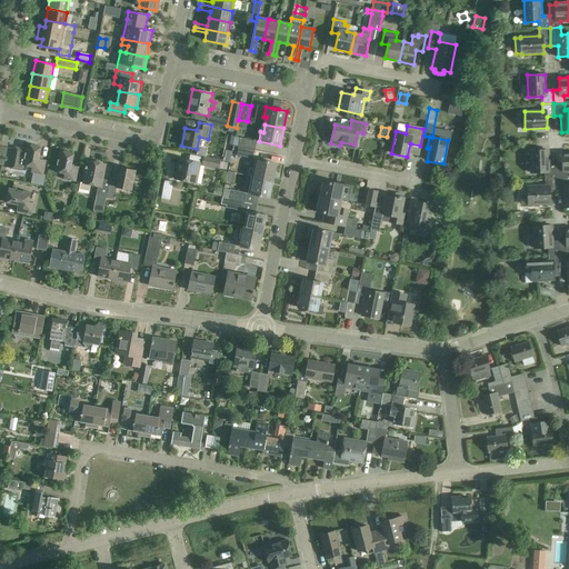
[(235,137),(232,146),(238,147),(255,150),(257,141),(240,138),(235,137)]
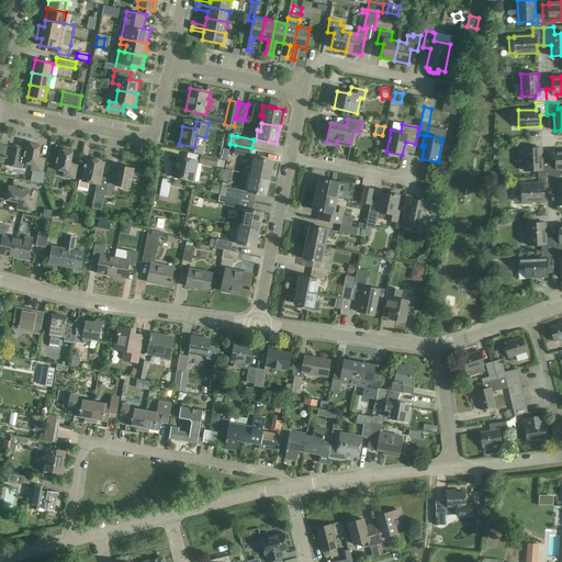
[(15,146),(11,167),(22,169),(23,164),(32,166),(31,171),(42,173),(45,159),(38,158),(41,146),(26,143),(26,148),(15,146)]
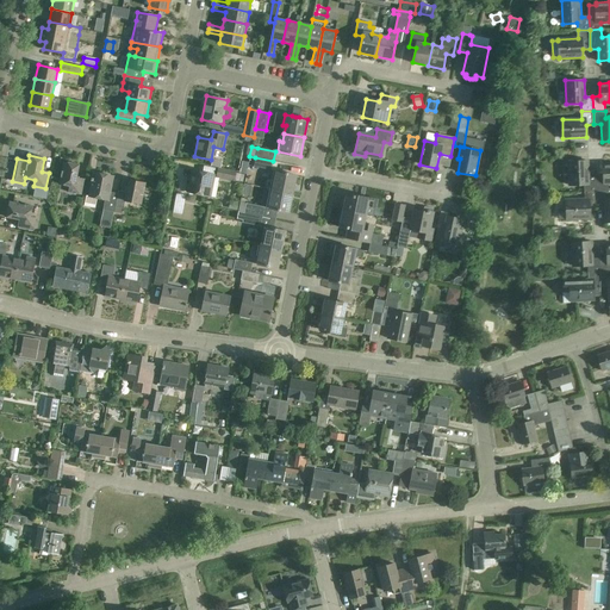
[(272,170),(273,161),(255,157),(254,167),(272,170)]
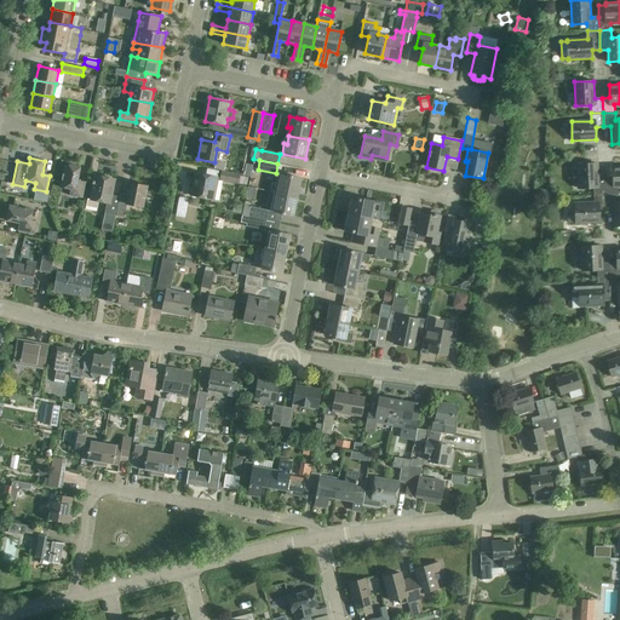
[(595,188),(595,195),(607,195),(606,181),(598,181),(597,164),(579,165),(579,189),(595,188)]
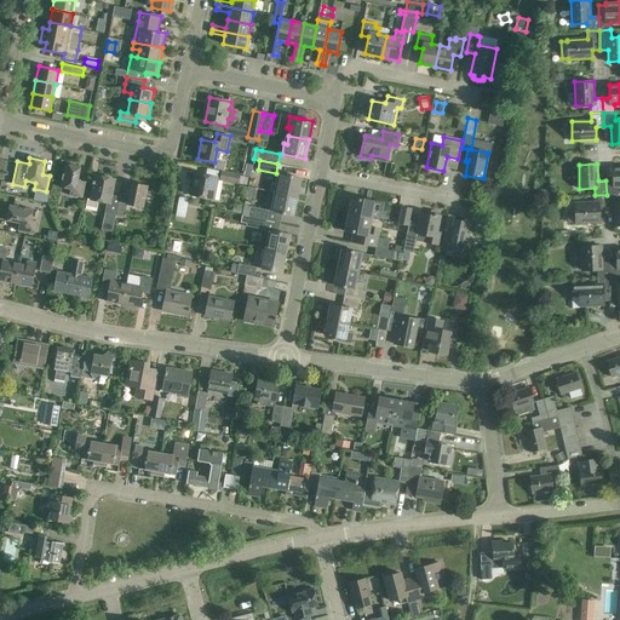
[(70,190),(69,195),(82,199),(86,183),(78,182),(80,168),(64,165),(61,188),(70,190)]
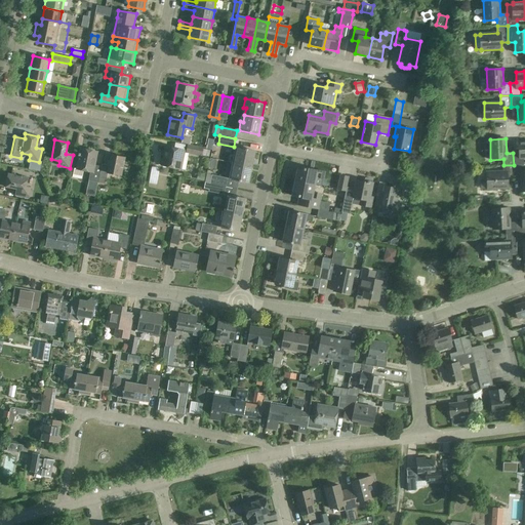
[(513,153),(514,165),(524,164),(523,158),(524,157),(524,140),(519,142),(520,153),(513,153)]
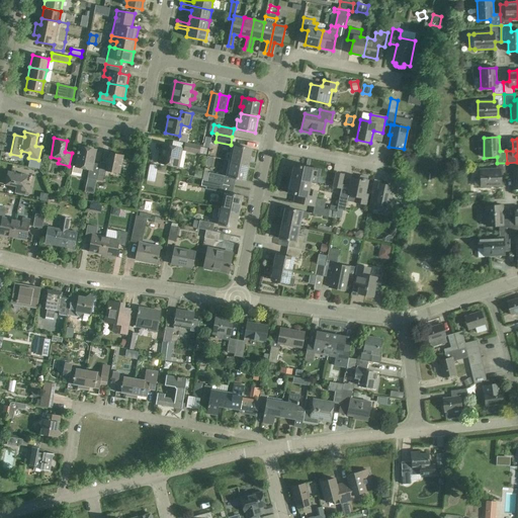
[(185,143),(183,151),(186,152),(198,154),(199,146),(185,143)]
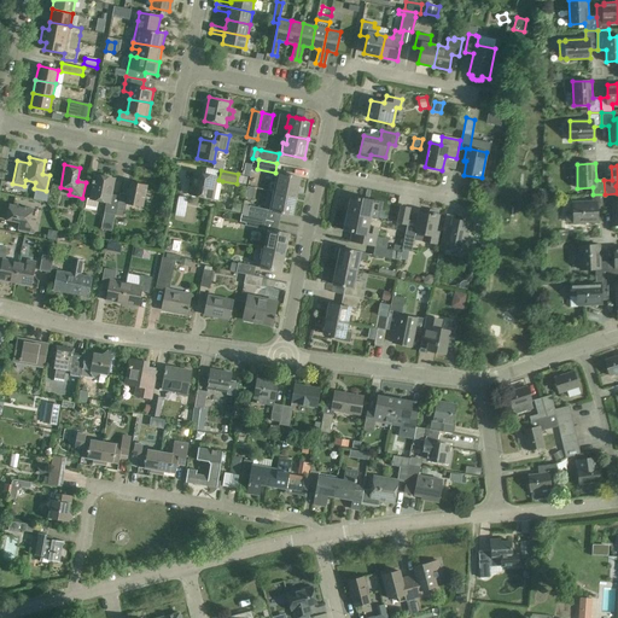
[(219,200),(222,181),(219,180),(216,180),(216,178),(193,173),(190,194),(219,200)]
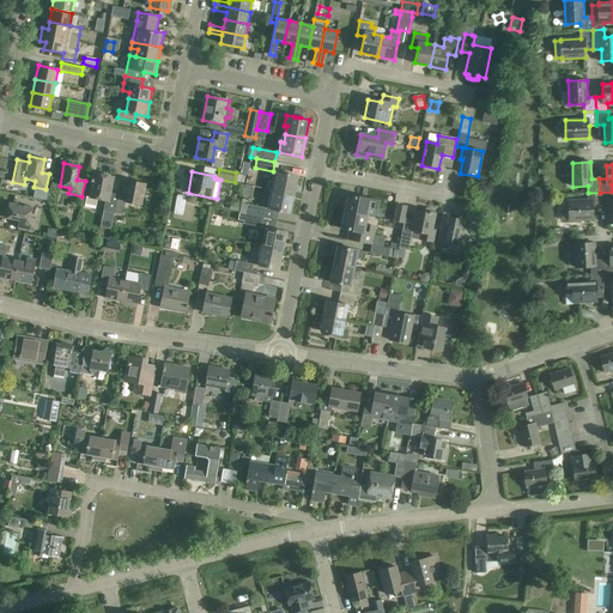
[(293,194),(298,176),(275,171),(273,182),(275,182),(273,190),(293,194)]
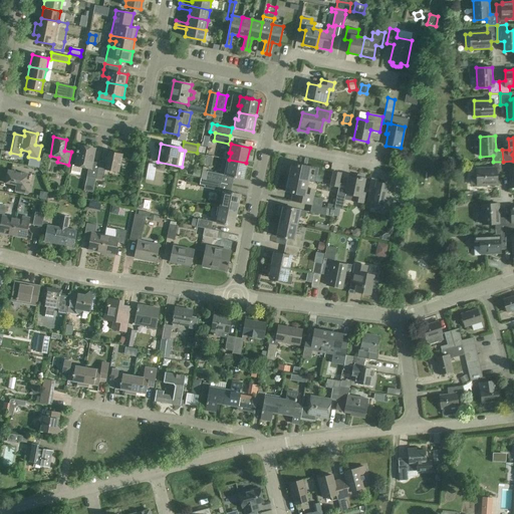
[(96,179),(99,164),(91,162),(94,150),(79,146),(75,166),(72,165),(70,174),(80,176),(81,167),(88,169),(86,177),(96,179)]
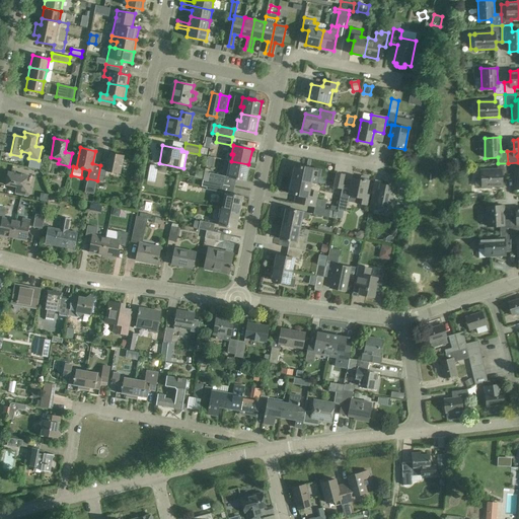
[(100,162),(100,165),(97,180),(103,182),(106,171),(120,173),(123,156),(108,153),(106,164),(100,162)]
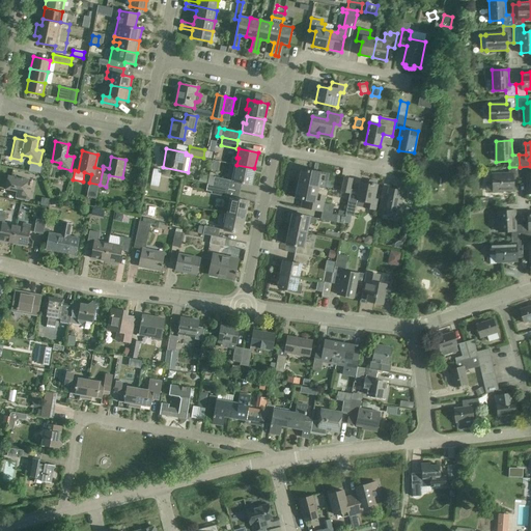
[(232,182),(251,185),(254,168),(236,165),(235,172),(233,172),(232,182)]
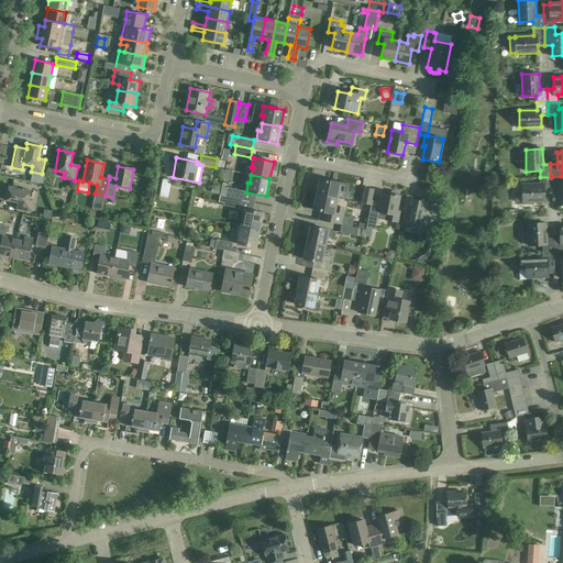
[(562,176),(551,177),(551,189),(559,189),(559,206),(562,205),(562,183),(562,176)]
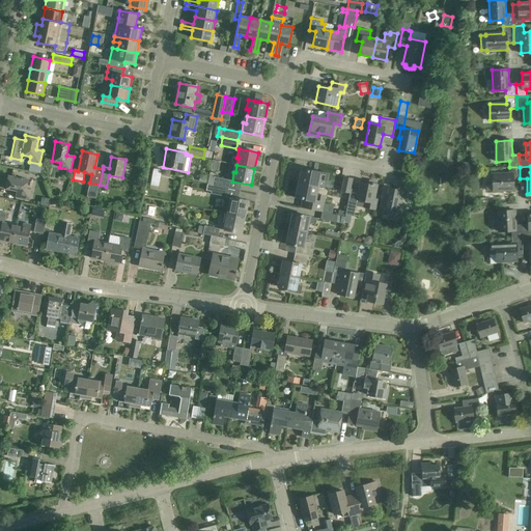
[(520,178),(520,167),(509,167),(509,173),(493,174),(493,192),(514,191),(513,178),(520,178)]
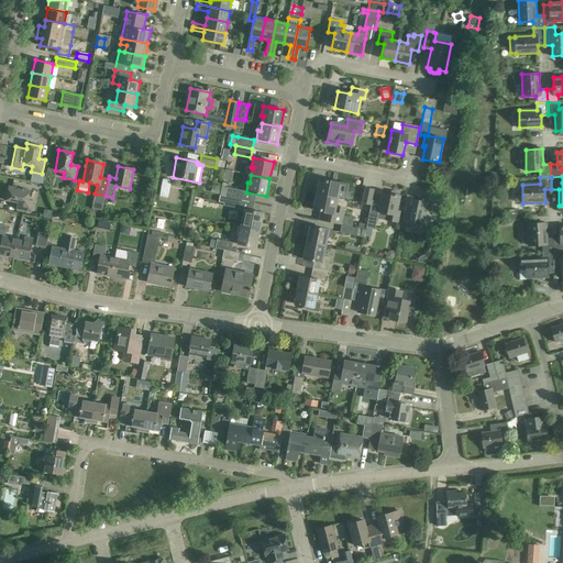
[(319,179),(317,194),(337,198),(338,190),(345,192),(346,185),(319,179)]
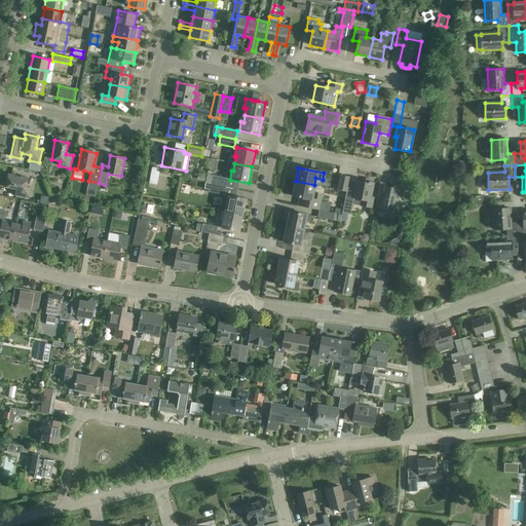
[(205,174),(198,173),(197,180),(204,182),(205,174)]
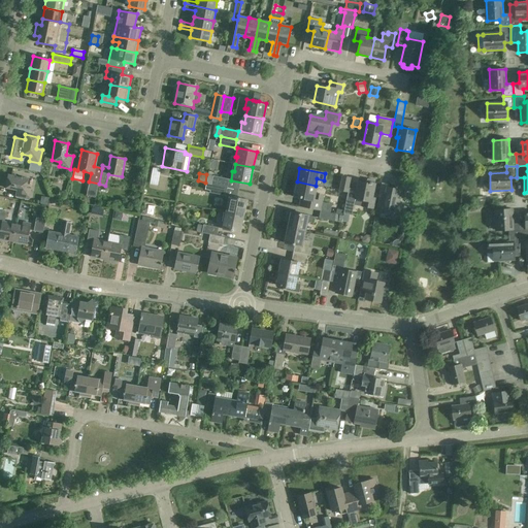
[(18,191),(15,198),(28,200),(31,189),(26,188),(28,179),(8,175),(6,189),(18,191)]
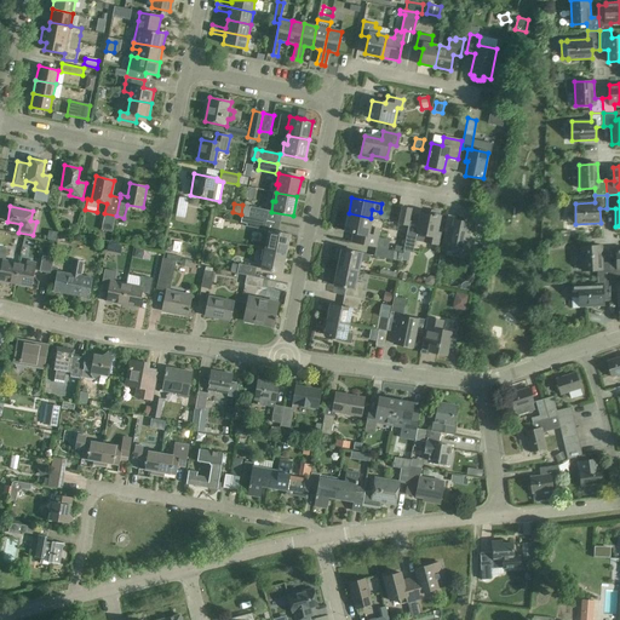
[(413,208),(402,206),(399,224),(409,227),(413,208)]
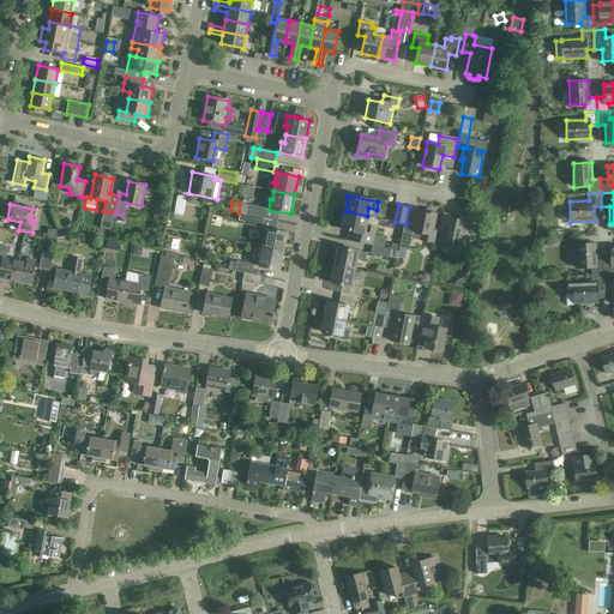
[(247,205),(246,215),(263,218),(265,209),(247,205)]
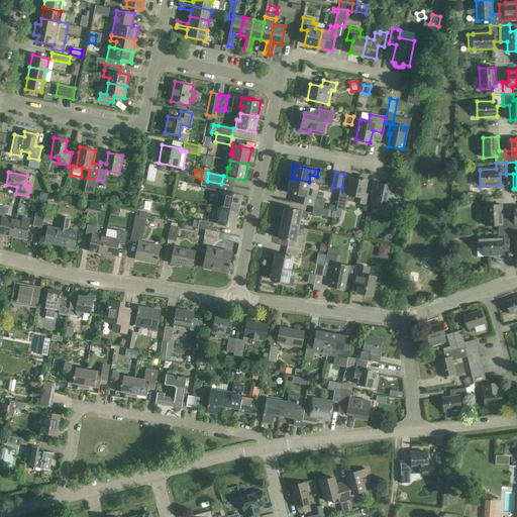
[(368,180),(367,180),(368,177),(359,175),(358,178),(358,180),(349,178),(346,195),(354,196),(353,202),(366,204),(368,194),(365,193),(368,180)]
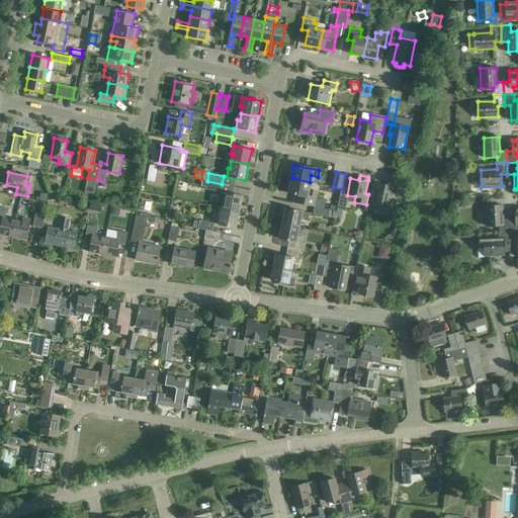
[(308,189),(310,182),(291,178),(288,192),(295,194),(293,202),(315,206),(318,191),(308,189)]
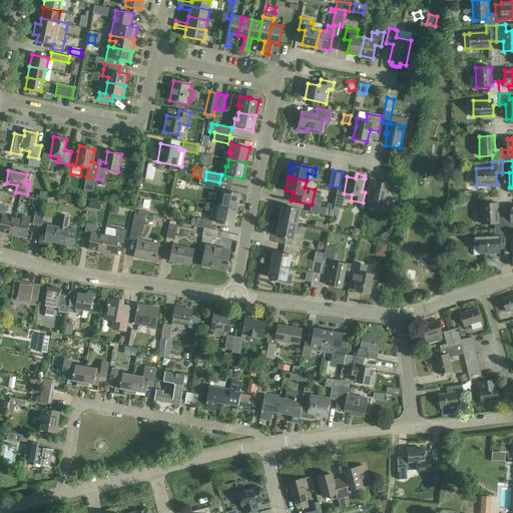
[(199,184),(204,185),(203,187),(218,190),(219,182),(205,179),(200,178),(199,184)]
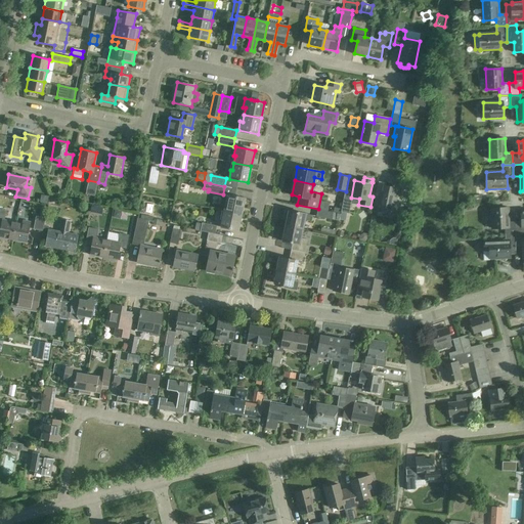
[(395,200),(398,188),(384,185),(382,195),(376,193),(374,206),(387,209),(386,210),(395,212),(397,201),(395,200)]
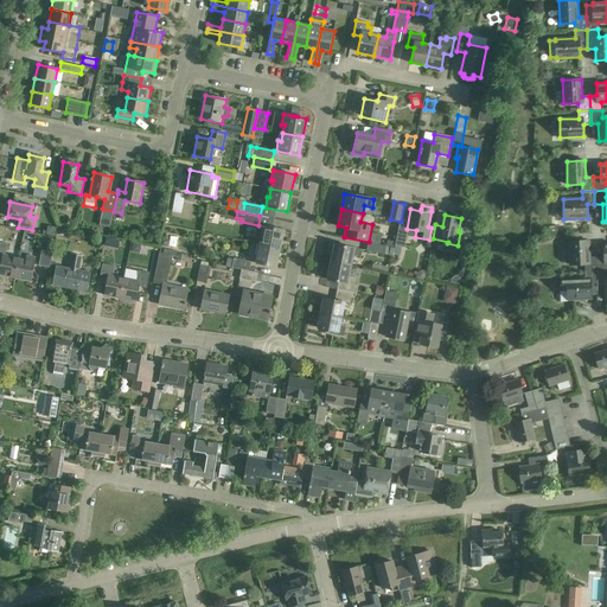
[(260,236),(261,236),(260,244),(280,249),(283,230),(261,225),(260,236)]
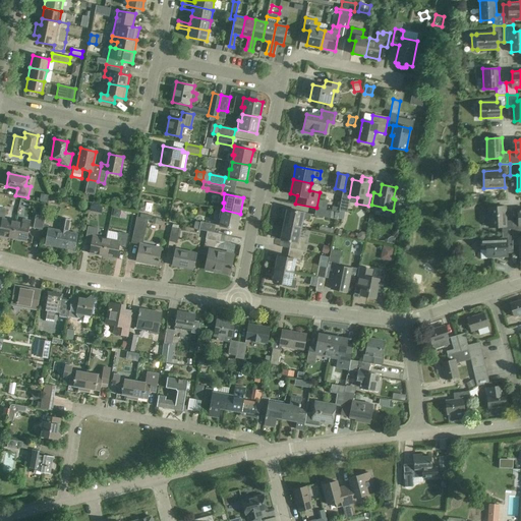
[(347,213),(350,198),(342,196),(340,211),(347,213)]
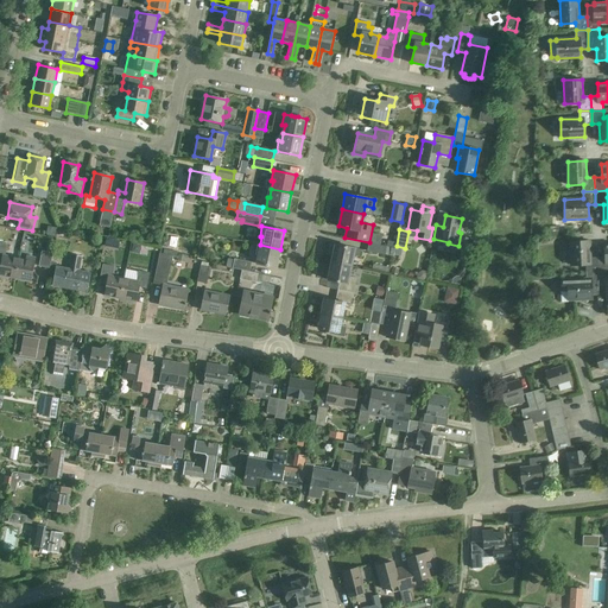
[(587,265),(587,272),(599,271),(597,258),(590,258),(590,241),(570,242),(571,266),(587,265)]
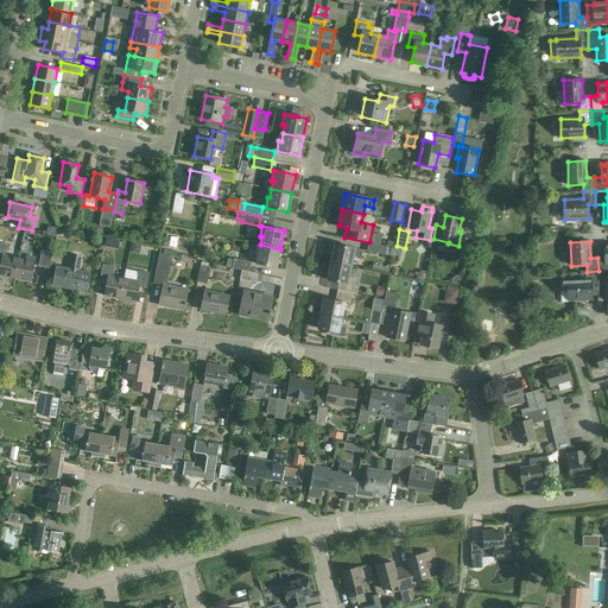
[(0,258),(4,259),(0,274),(14,278),(19,258),(6,255),(7,245),(0,242),(0,258)]
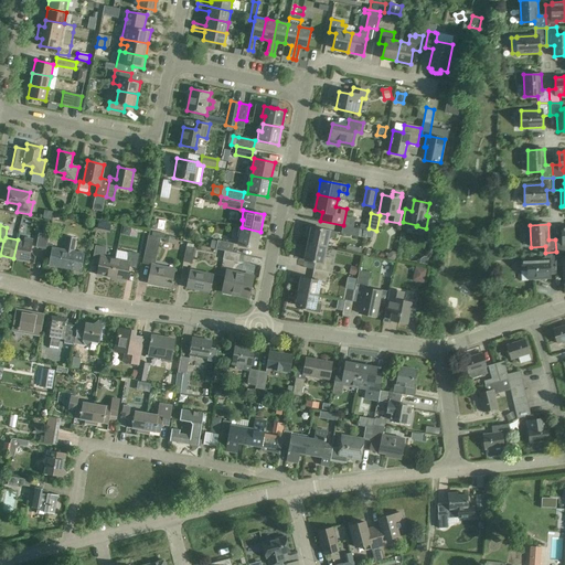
[(360,230),(343,225),(341,233),(358,236),(360,230)]
